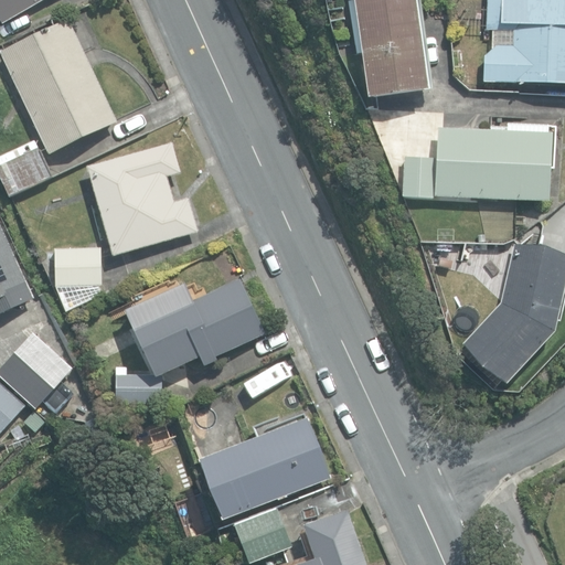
[(0,0),(0,21),(2,24),(44,0),(0,0)]
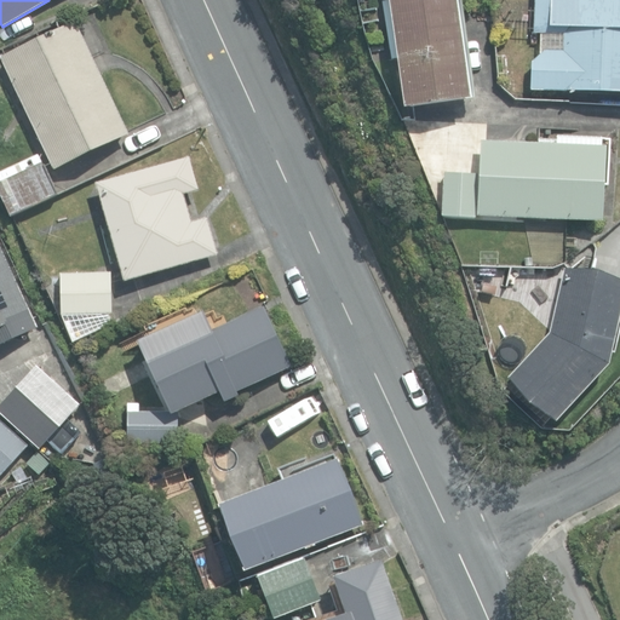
[(389,0),(405,108),(470,99),(455,0),(389,0)]
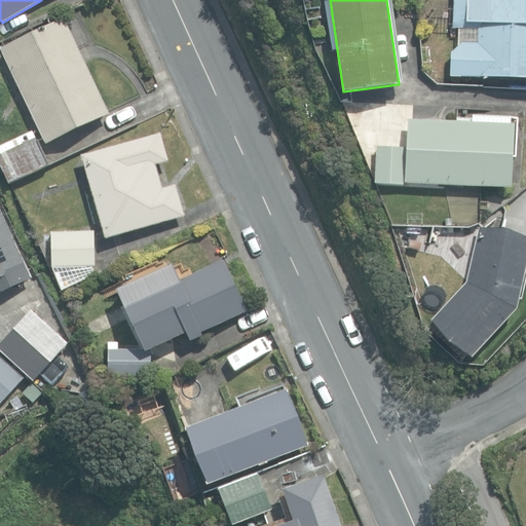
[(449,75),(525,78),(525,0),(453,0),(453,27),(478,28),(477,43),(462,42),(450,52),(449,75)]
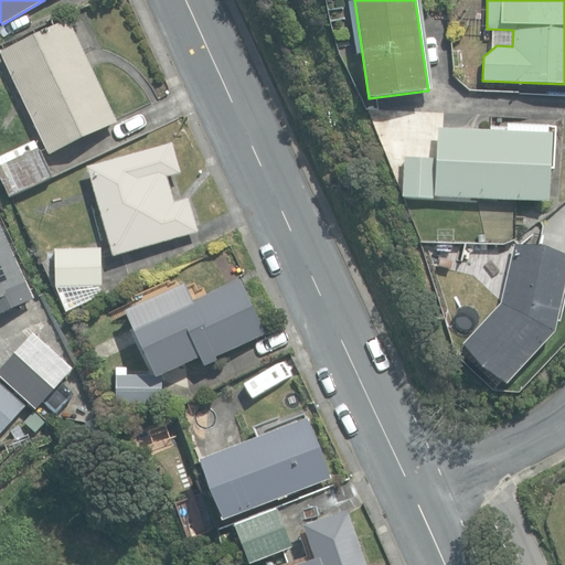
[(1,51),(50,155),(117,123),(68,19),(1,51)]
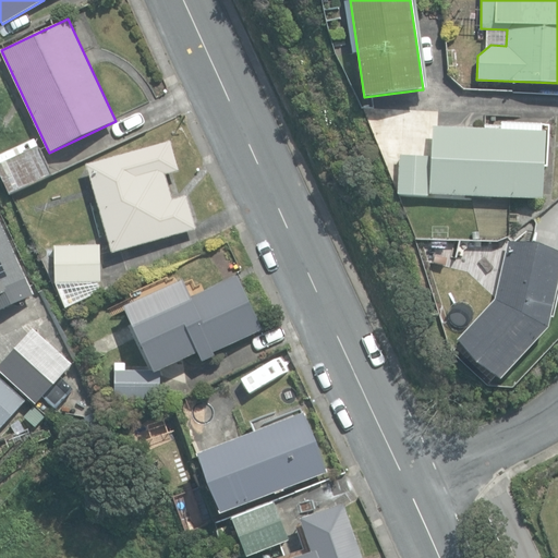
[(429,194),(542,199),(543,166),(548,166),(549,126),(501,124),(500,129),(433,126),(432,156),(400,155),(398,194),(429,196),(429,194)]
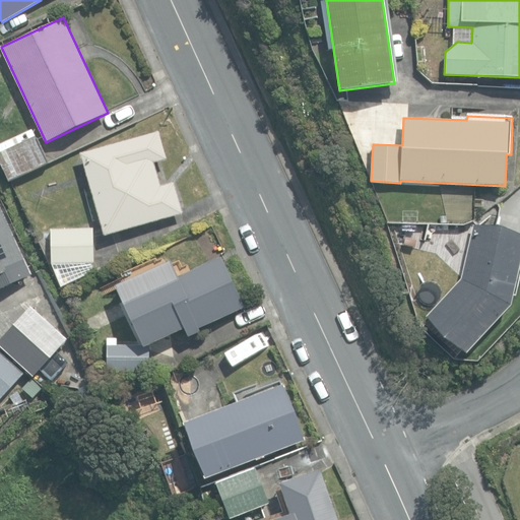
[(0,143),(0,161),(8,181),(48,164),(33,129),(0,143)]
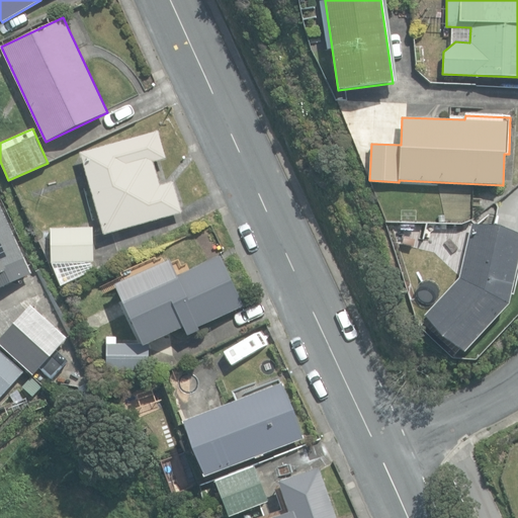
[(81,153),(104,234),(182,211),(174,181),(160,185),(154,162),(166,159),(158,131),(81,153)]
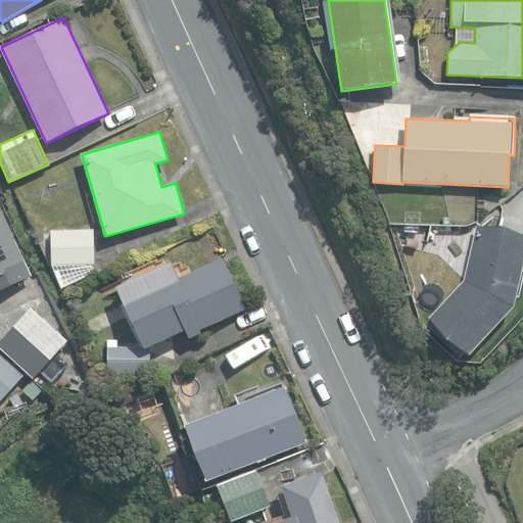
[(0,289),(0,290),(32,276),(0,206),(0,289)]
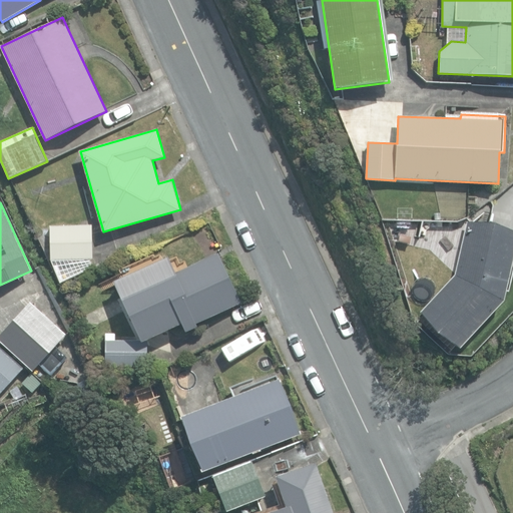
[(420,312),(460,349),(504,302),(512,261),(512,232),(467,221),(454,275),(420,312)]
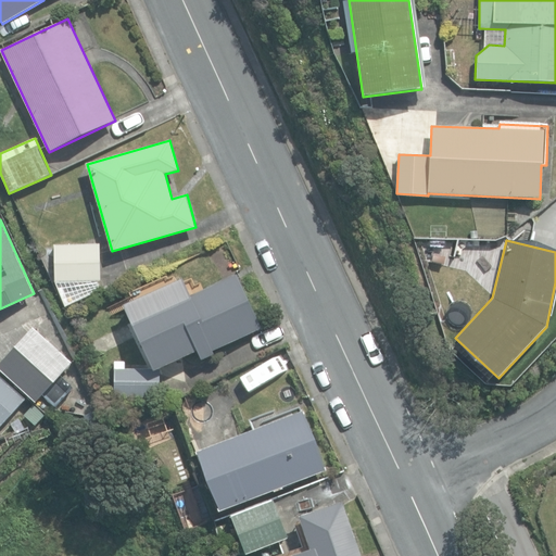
[(54,245),(55,281),(100,280),(100,244),(54,245)]
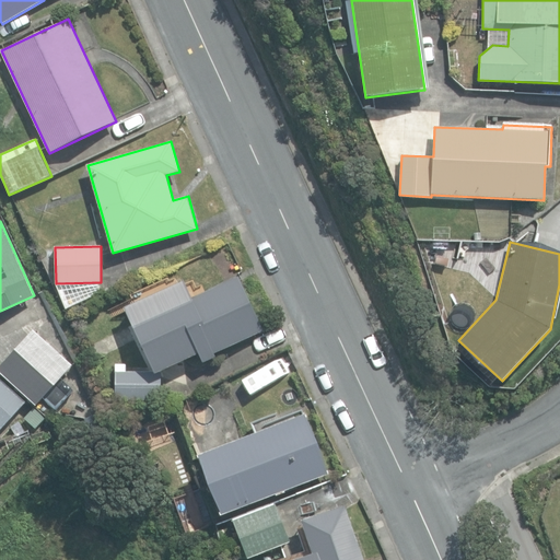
[(130,321),(154,374),(198,353),(201,360),(263,331),(237,277),(184,302),(181,296),(130,321)]
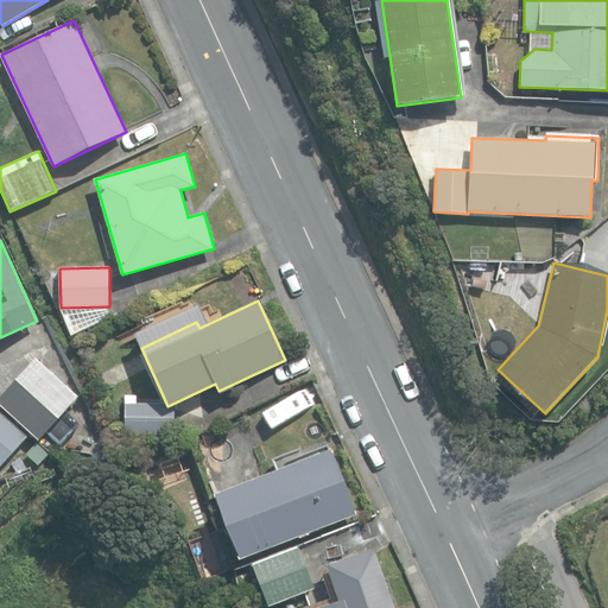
[(0,397),(0,404),(39,439),(78,396),(36,358),(0,397)]
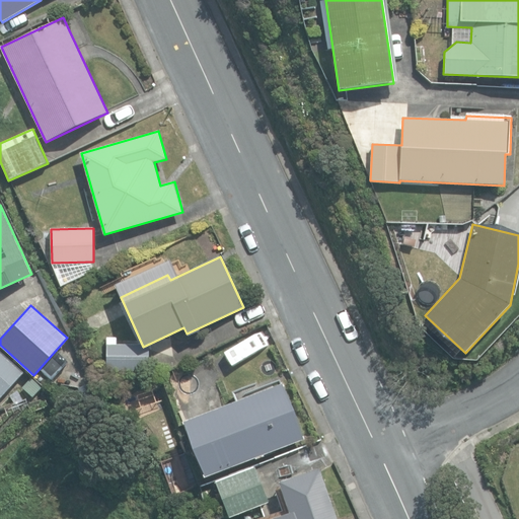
[(106,370),(149,371),(149,347),(117,347),(117,339),(106,338),(106,370)]
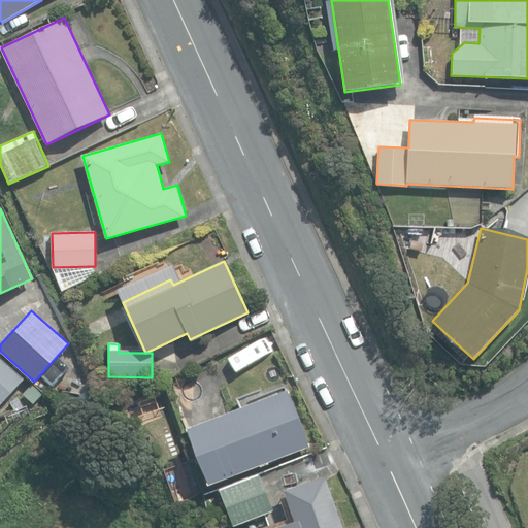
[(0,405),(25,378),(0,356),(0,405)]
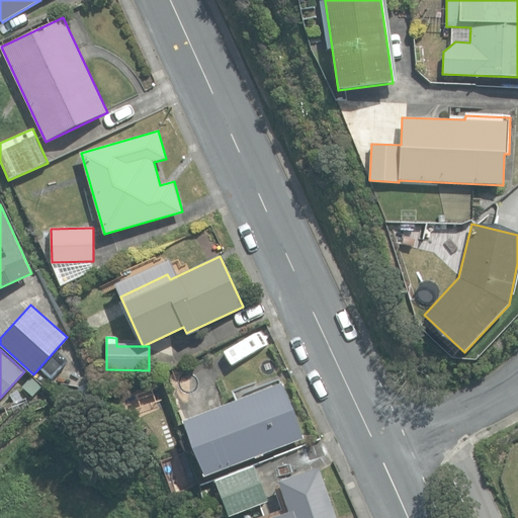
[(22,386),(33,396),(41,386),(31,377),(22,386)]
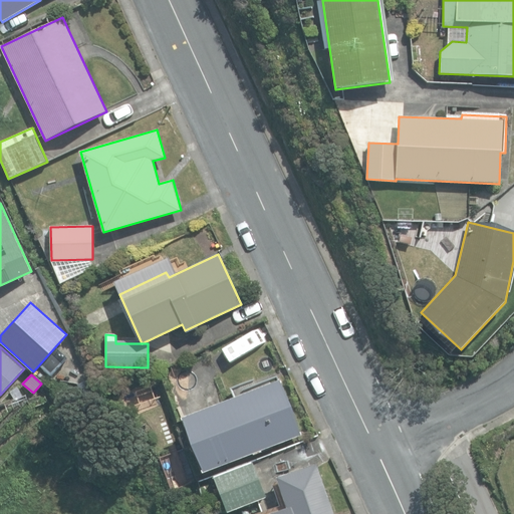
[(182,418),(203,472),(300,434),(279,379),(182,418)]
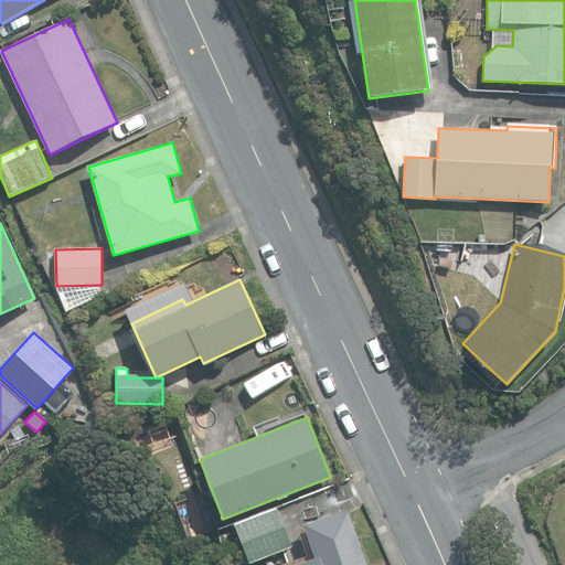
[(235,525),(251,564),(292,547),(277,509),(235,525)]
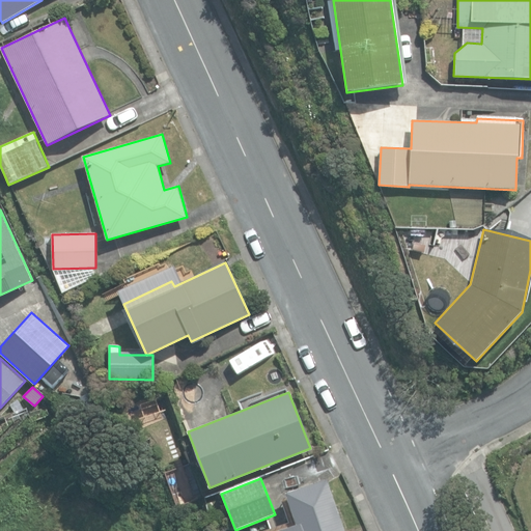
[(344,530),(327,479),(285,494),(296,525),(278,530),(277,530),(344,530)]
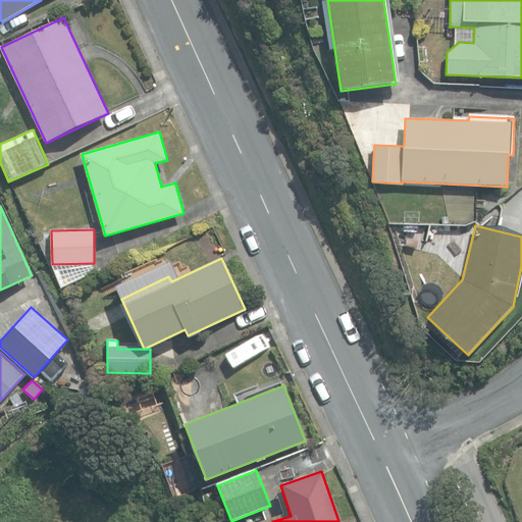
All buildings are outlined.
